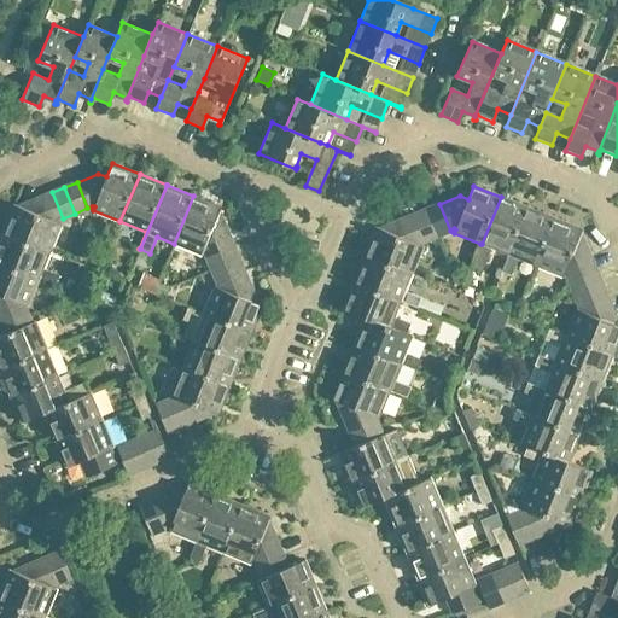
[(50,251),(62,223),(57,222),(58,221),(63,219),(52,192),(31,200),(27,210),(13,204),(3,232),(50,251)]
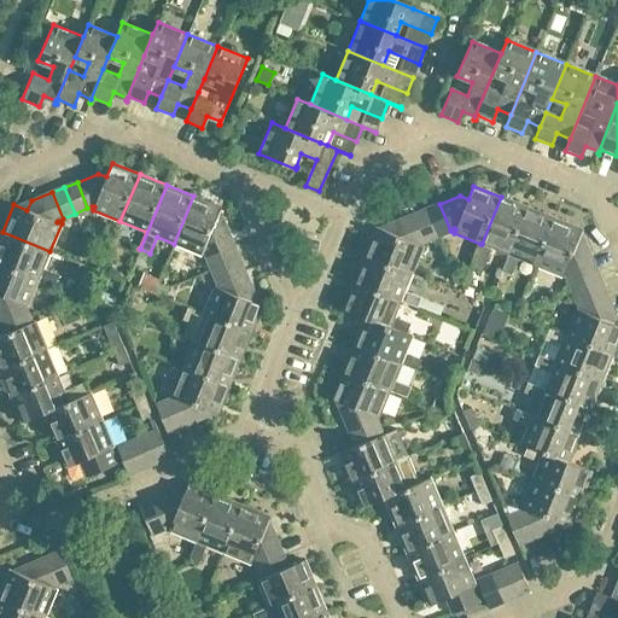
[(207,258),(233,246),(222,220),(216,217),(221,208),(193,196),(174,244),(200,255),(203,251),(204,252),(207,258)]
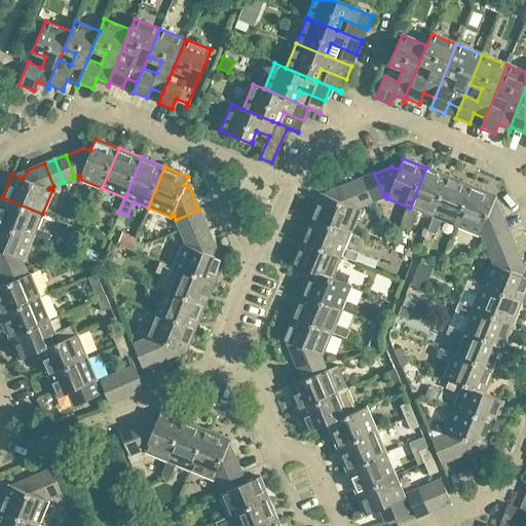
[(433,217),(449,177),(426,167),(410,208),(409,208),(405,220),(413,223),(418,212),(433,217)]
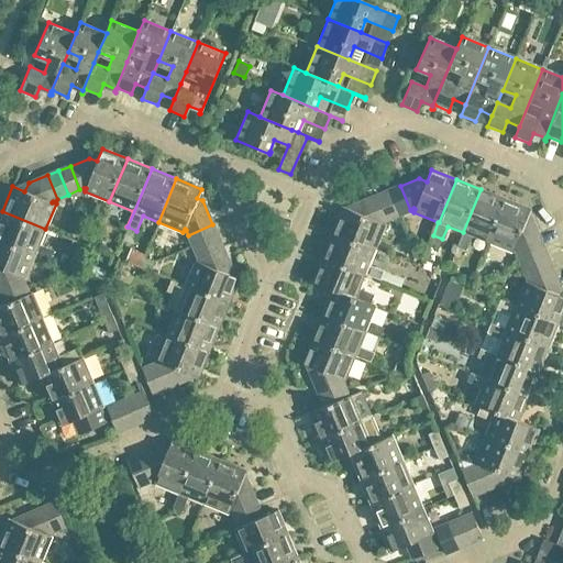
[(410,210),(400,186),(388,191),(398,214),(410,210)]
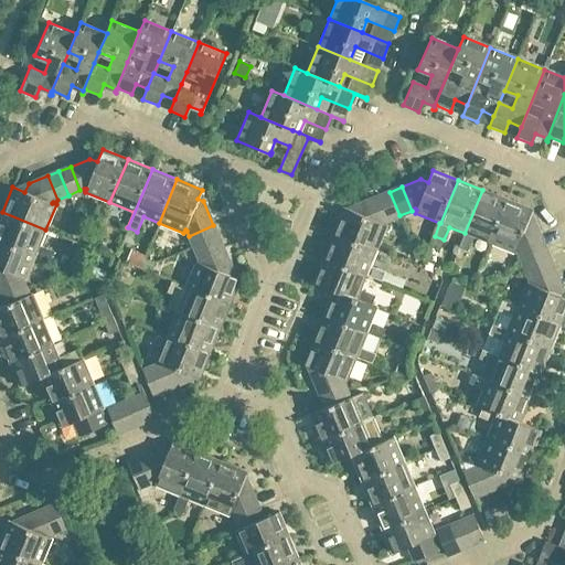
[(489,243),(507,200),(482,190),(465,233),(458,248),(468,252),(473,237),(489,243)]
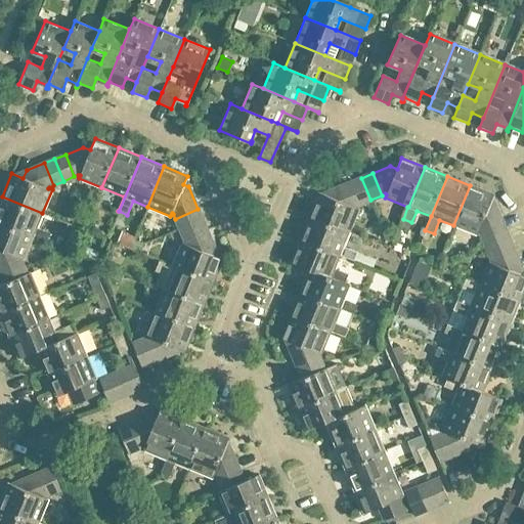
[(370,200),(361,178),(351,182),(360,205),(370,200)]
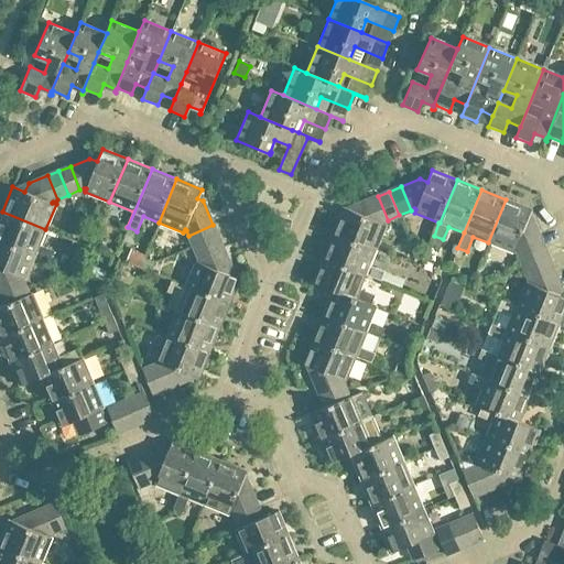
[(376,250),(386,225),(383,224),(384,221),(388,220),(378,196),(358,204),(355,212),(343,207),(333,232),(376,250)]
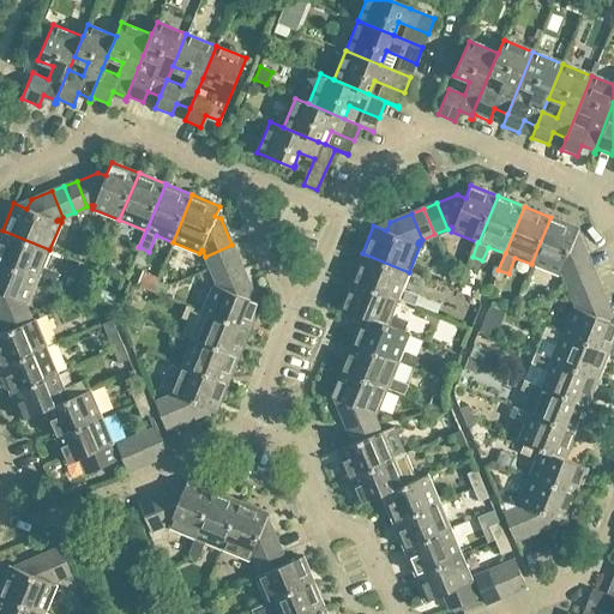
[(590,265),(582,246),(573,242),(578,228),(551,217),(531,264),(559,276),(560,272),(563,274),(564,276),(590,265)]
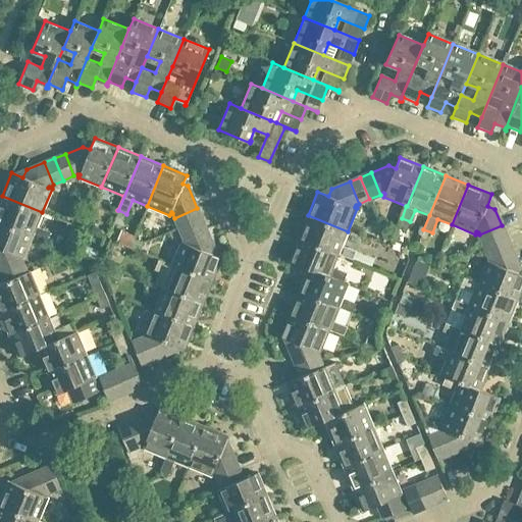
[(36,226),(42,212),(2,196),(0,200),(0,221),(47,241),(50,232),(36,226)]
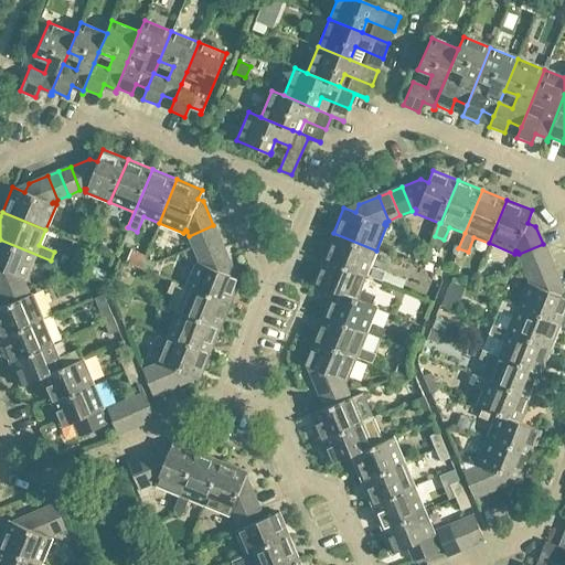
[(217,236),(213,225),(189,236),(193,246),(217,236)]
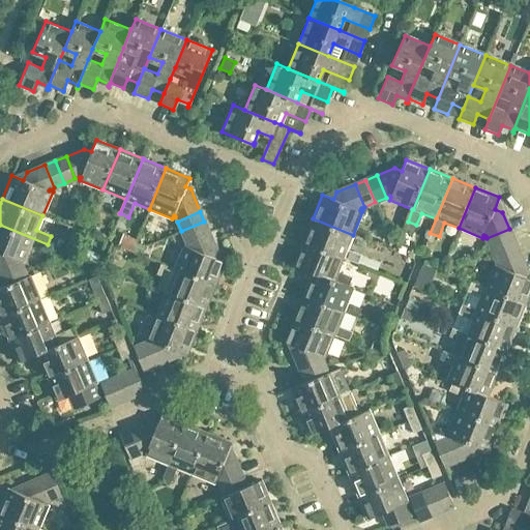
[(361,256),(347,249),(353,235),(313,218),(303,241),(358,264),(361,256)]
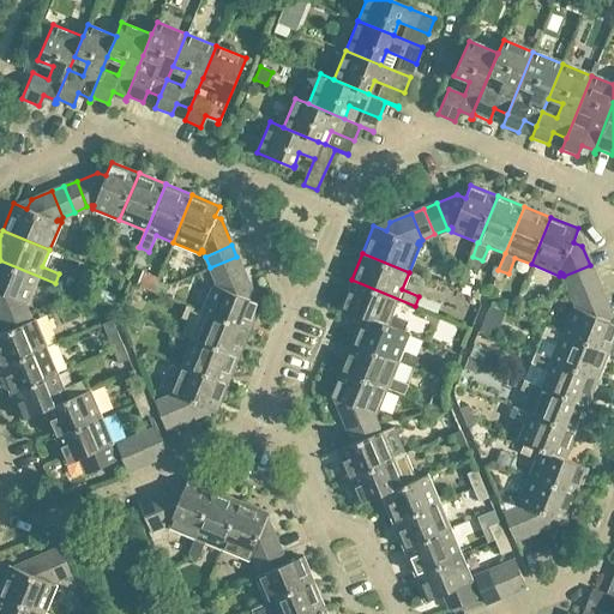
[(241,270),(236,257),(210,268),(215,280),(216,282),(241,270)]
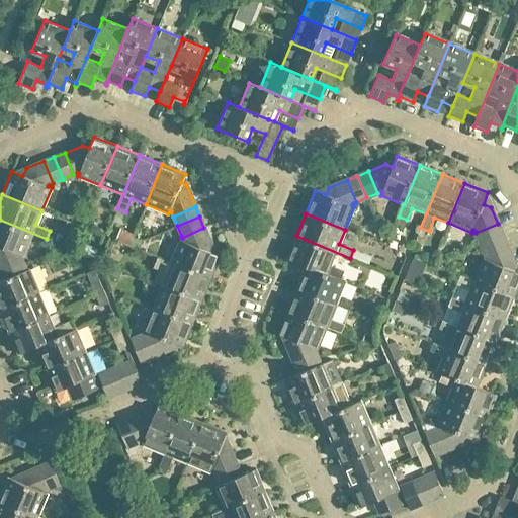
[(398,219),(394,229),(402,232),(406,222),(398,219)]
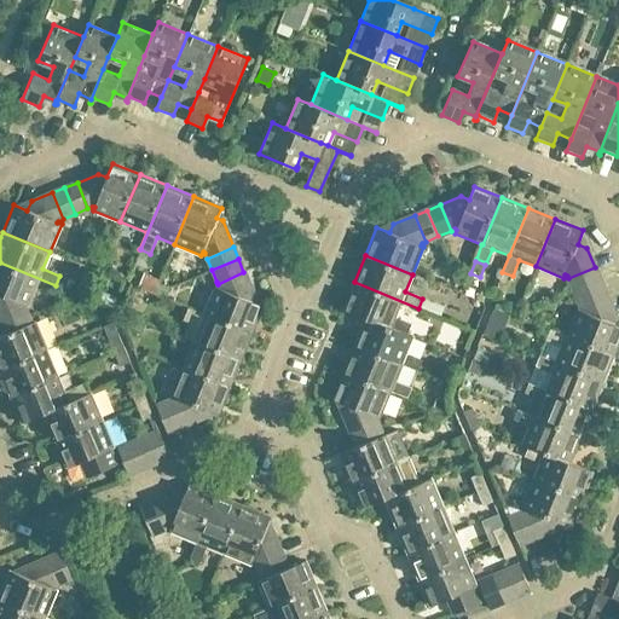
[(24,305),(28,306),(39,281),(55,287),(56,285),(0,262),(0,320),(25,311),(23,306),(24,305)]
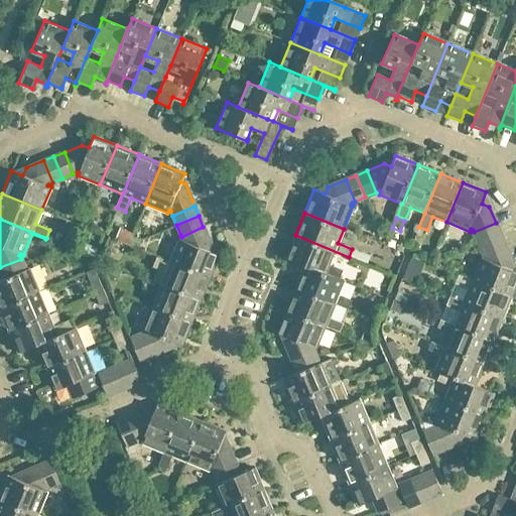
[(501,234),(496,223),(474,232),(475,235),(478,244),(501,234)]
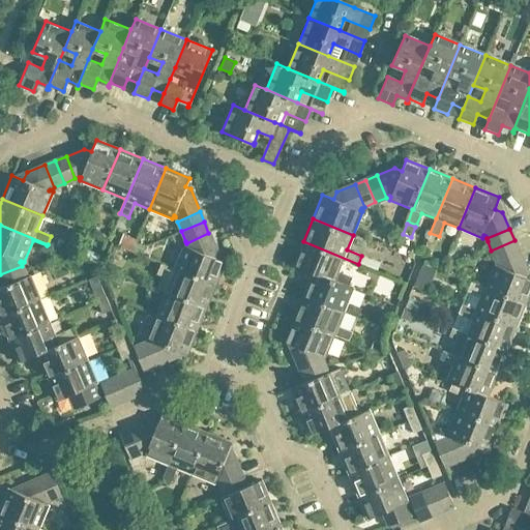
[(215,287),(225,263),(213,258),(216,251),(215,251),(208,233),(186,243),(187,245),(186,247),(184,246),(175,269),(175,270),(215,287)]
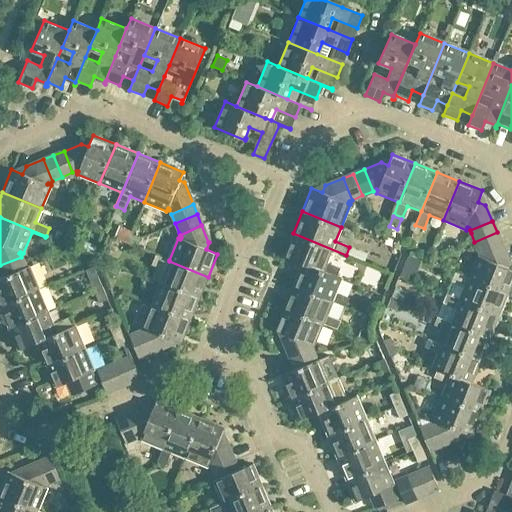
[(118,228),(114,241),(127,245),(131,232),(118,228)]
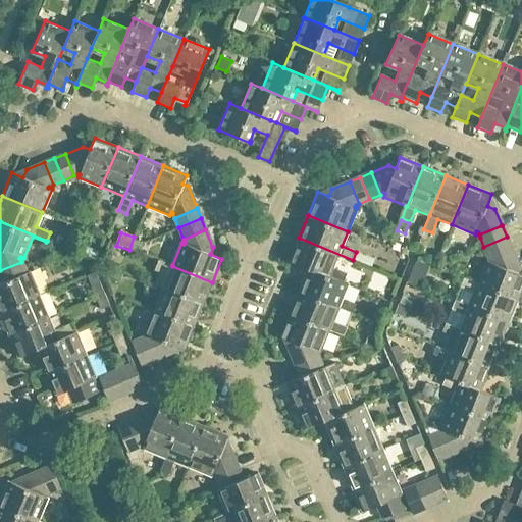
[(488,257),(511,247),(507,237),(483,247),(488,257)]
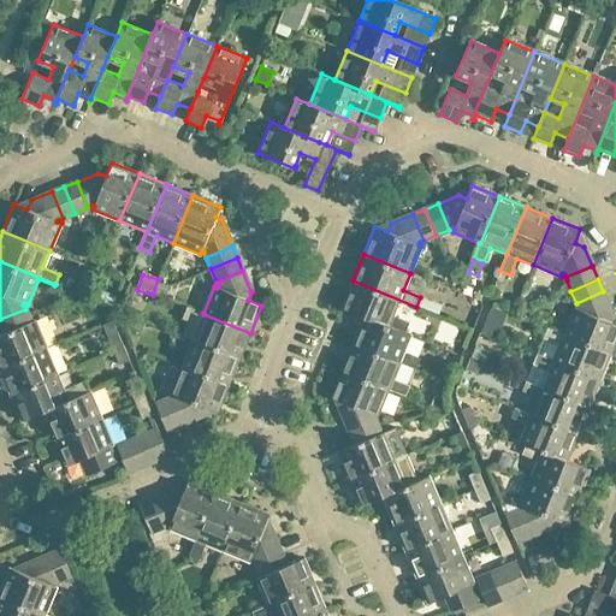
[(392,317),(400,301),(415,308),(416,307),(353,280),(342,307),(404,333),(408,324),(392,317)]
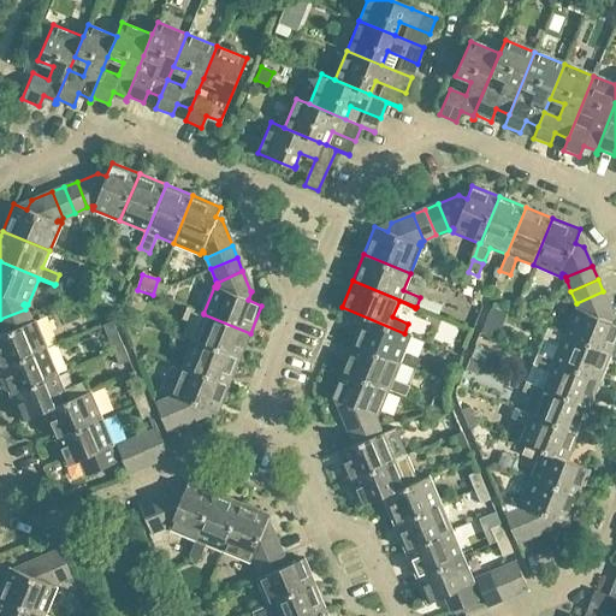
[(611,355),(615,342),(615,325),(609,323),(612,313),(611,313),(603,291),(576,303),(579,309),(575,308),(564,336),(611,355)]
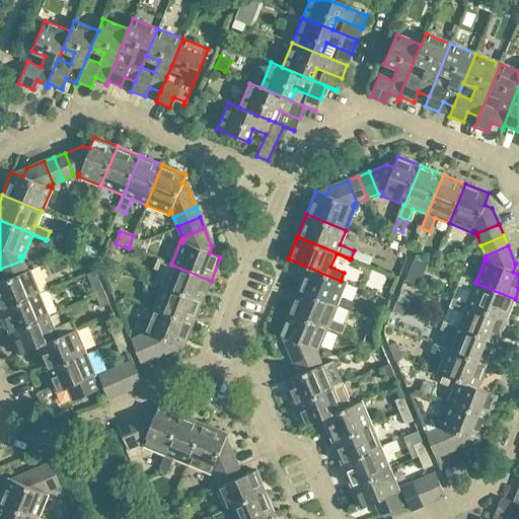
[(202,303),(211,281),(171,265),(171,264),(157,258),(153,267),(159,269),(153,283),(202,303)]
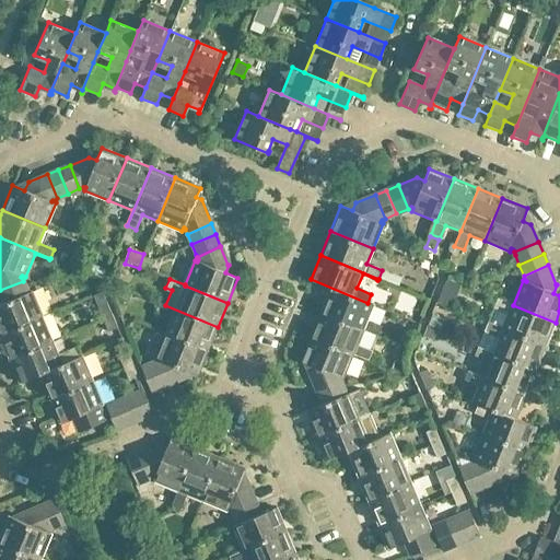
[(366,322),(373,305),(368,303),(311,279),(310,281),(330,289),(321,313),(378,336),(382,328),(366,322)]
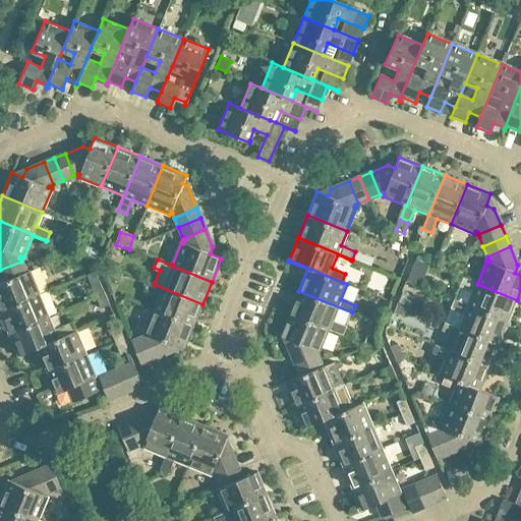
[(415,261),(406,281),(418,286),(427,266),(415,261)]
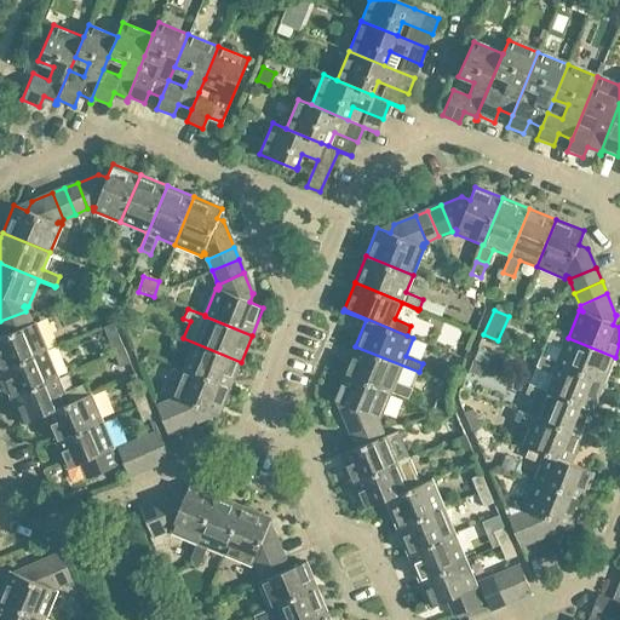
[(30,323),(26,311),(0,321),(0,328),(3,334),(0,336),(0,368),(45,350),(33,322),(30,323)]
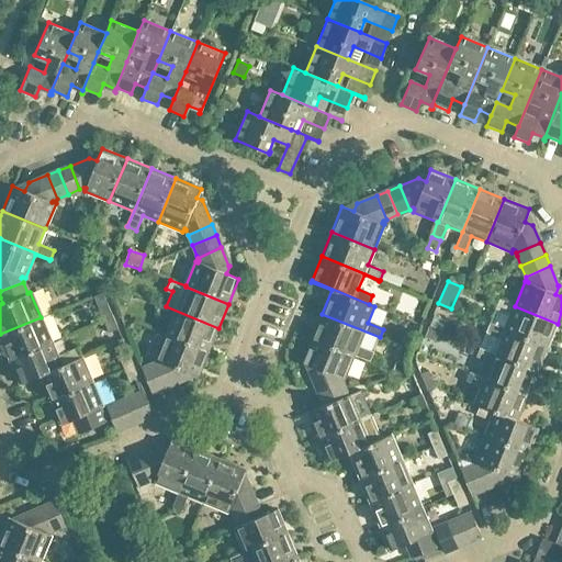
[(112,294),(128,301),(132,293),(115,287),(112,294)]
